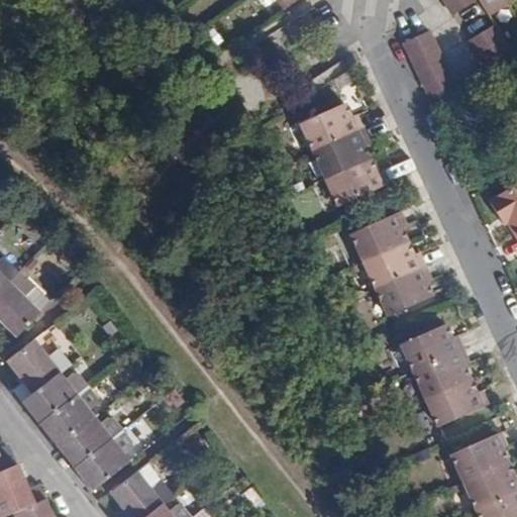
[(276,0),(284,10),(297,0),(276,0)]
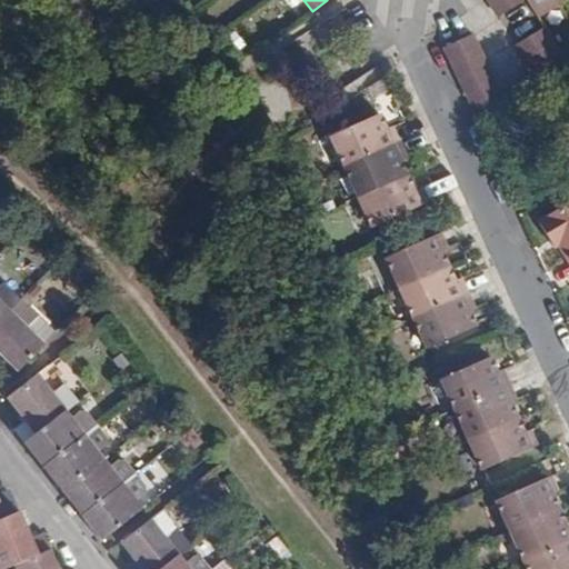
[(526,1),(525,0),(493,0),(489,3),(498,17),(526,1)]
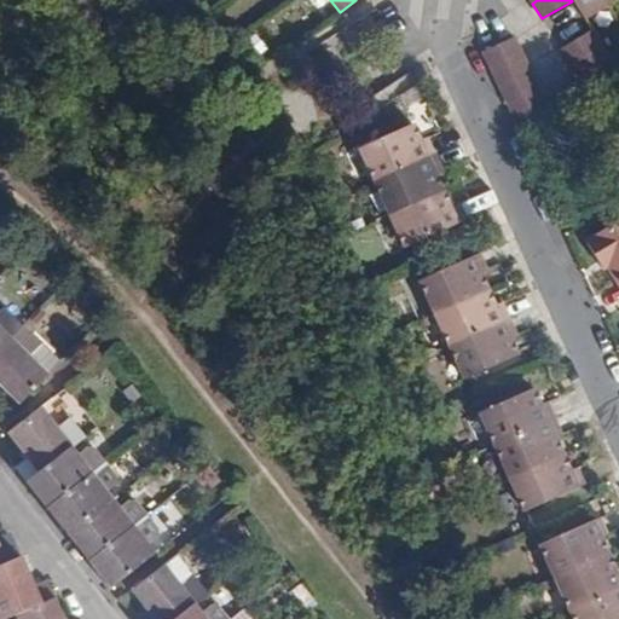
[(583,19),(613,1),(612,0),(571,0),(572,1),(583,19)]
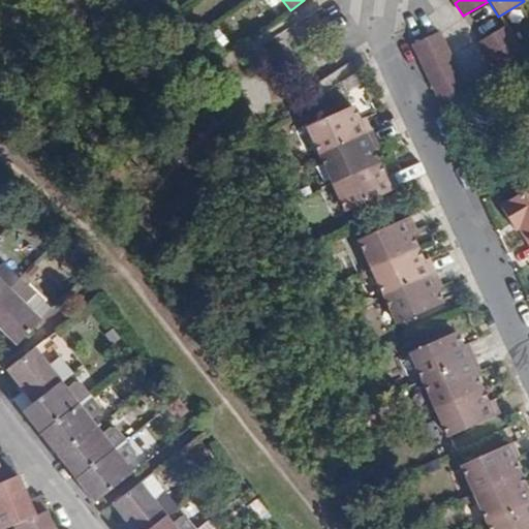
[(478,42),(486,55),(512,39),(504,27),(478,42)]
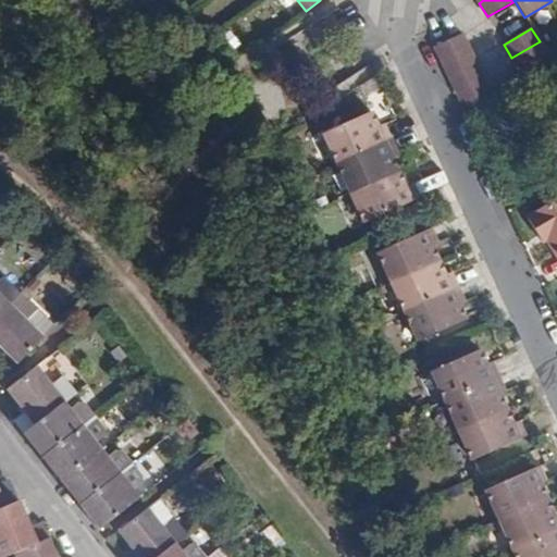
[(463,35),(434,48),(441,62),(470,49),(463,35)]
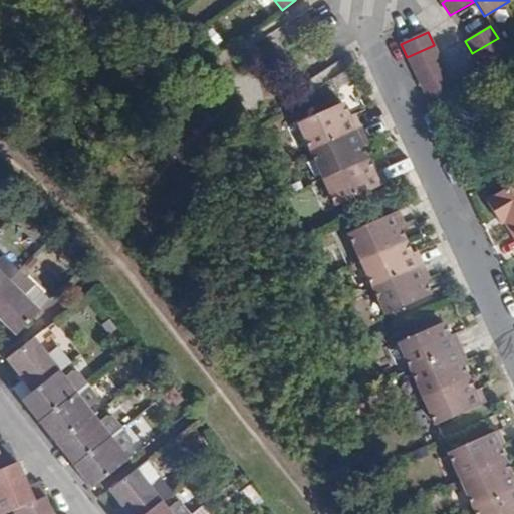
[(472,53),(480,66),(505,51),(498,38),(472,53)]
